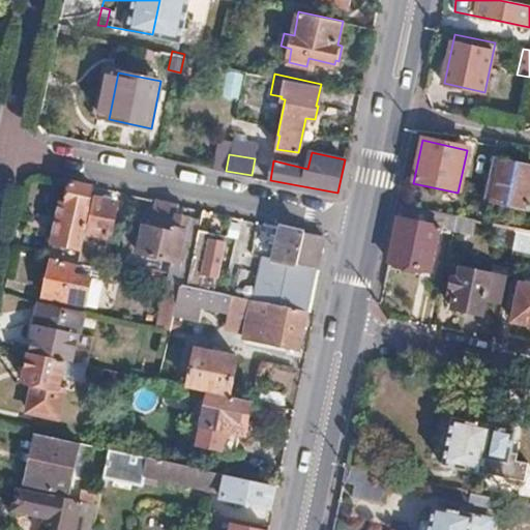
[(529,192),(529,169),(496,162),(488,201),(527,209),(529,192)]
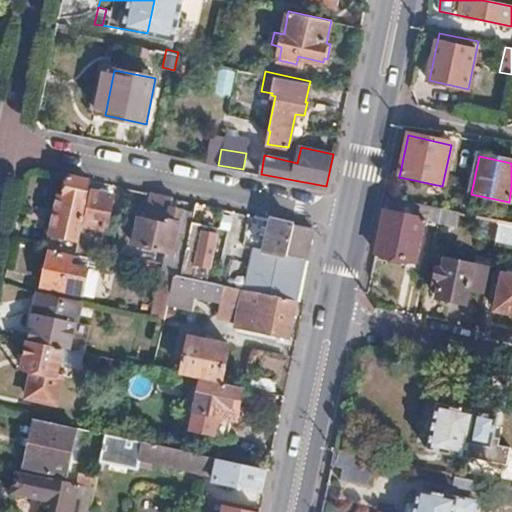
[(80,222),(89,178),(68,174),(64,194),(60,193),(48,248),(77,254),(83,224),(80,222)]
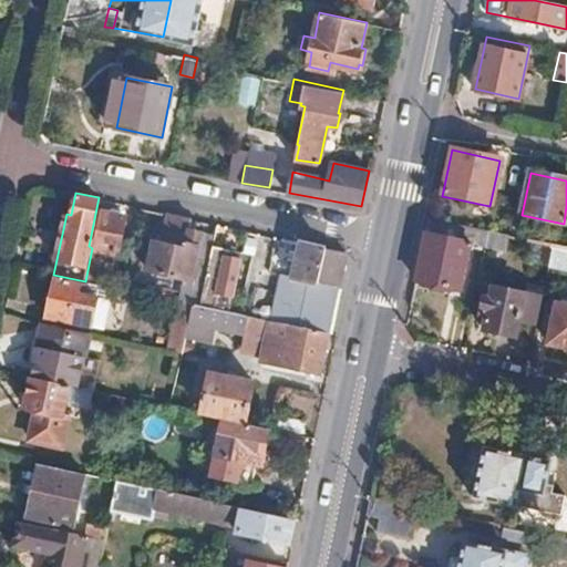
[(100,210),(92,248),(116,254),(125,216),(100,210)]
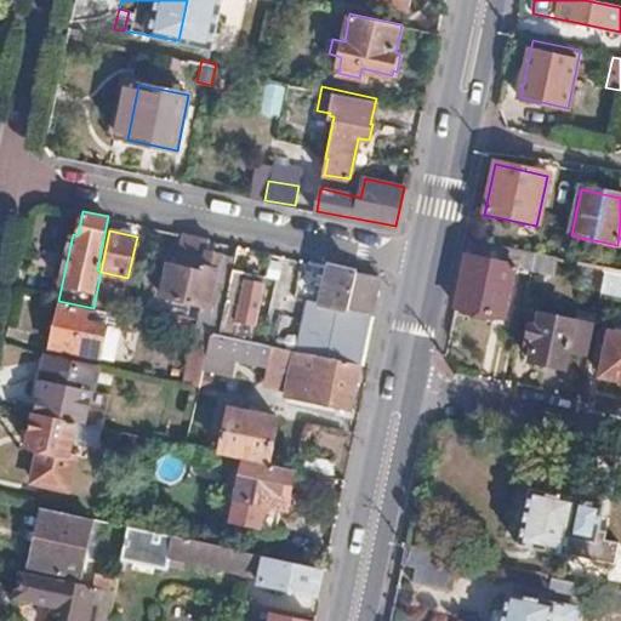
[(209,238),(186,233),(181,263),(169,262),(161,296),(201,305),(198,329),(205,331),(221,334),(233,271),(237,255),(208,250),(209,238)]
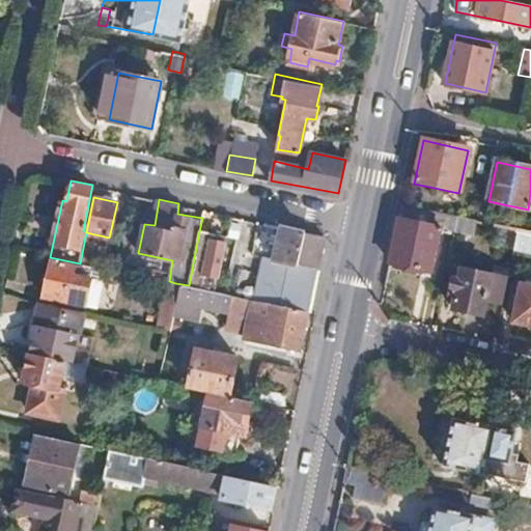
[(435,256),(444,215),(401,206),(389,263),(424,271),(427,255),(435,256)]
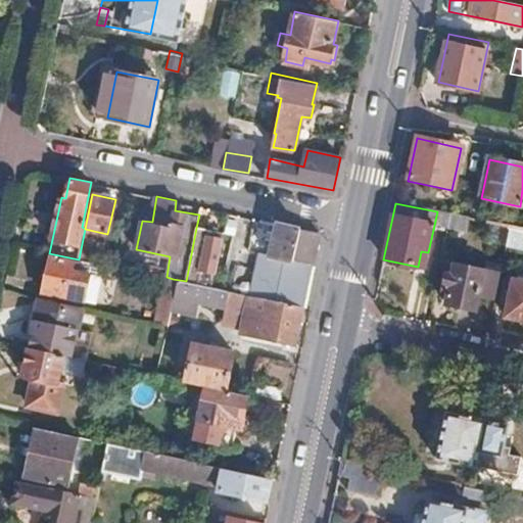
[(448,230),(452,215),(437,211),(434,227),(448,230)]
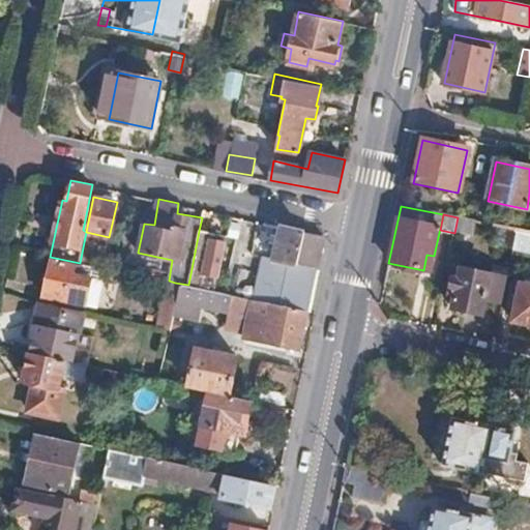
[(473,233),(475,222),(458,217),(454,230),(473,233)]
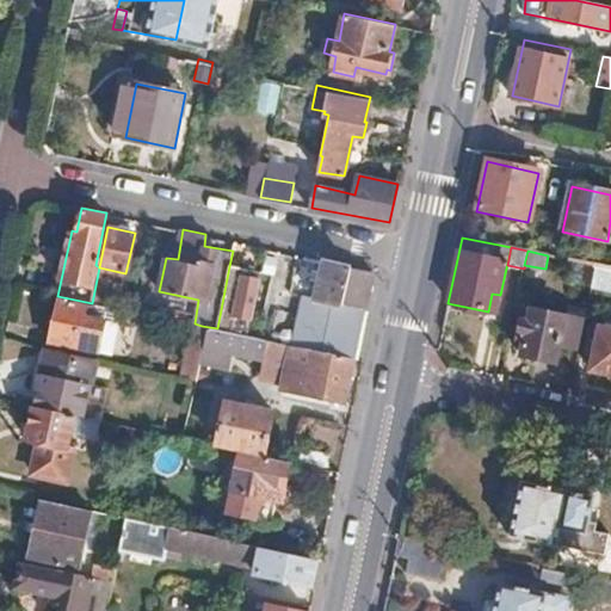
[(294,345),(353,357),(372,271),(325,260),(316,297),(304,295),(294,345)]
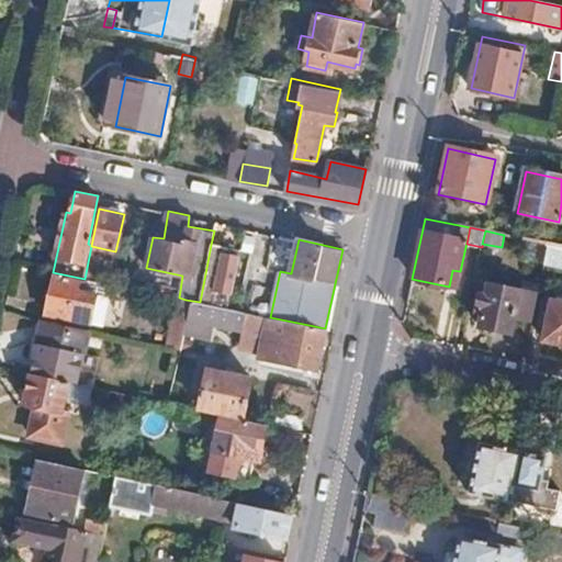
[(561,262),(561,261),(561,246),(549,244),(546,259),(561,262)]
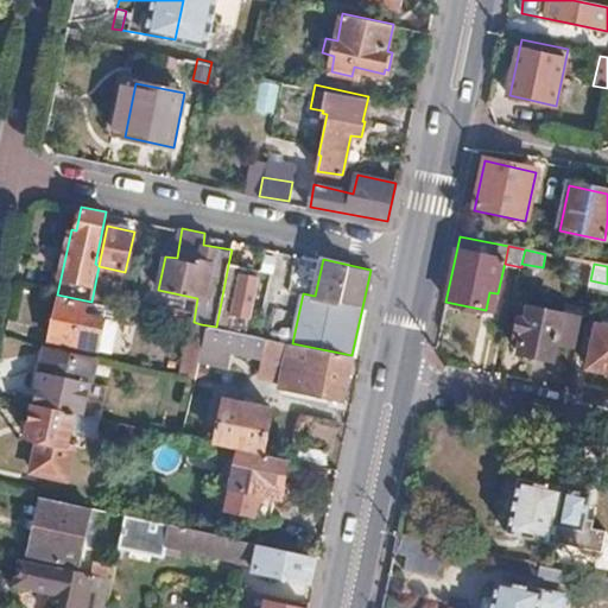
[(228,265),(216,327),(248,334),(263,272),(228,265)]
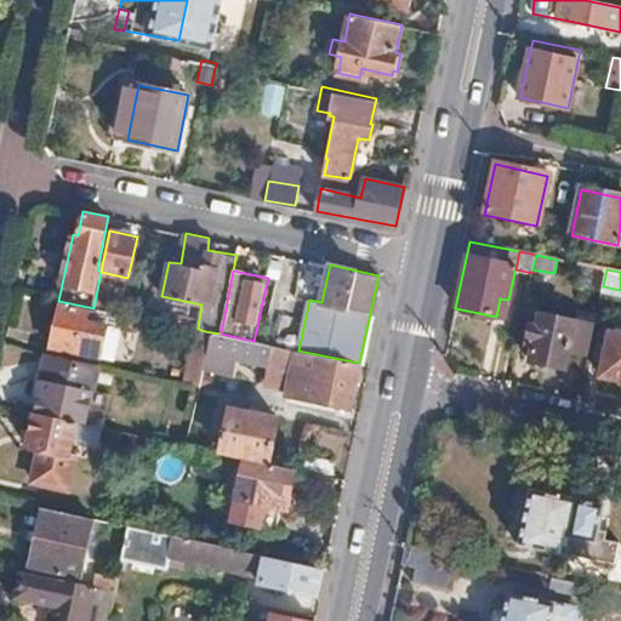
[(51,348),(100,358),(107,325),(92,322),(93,311),(60,305),(51,348)]
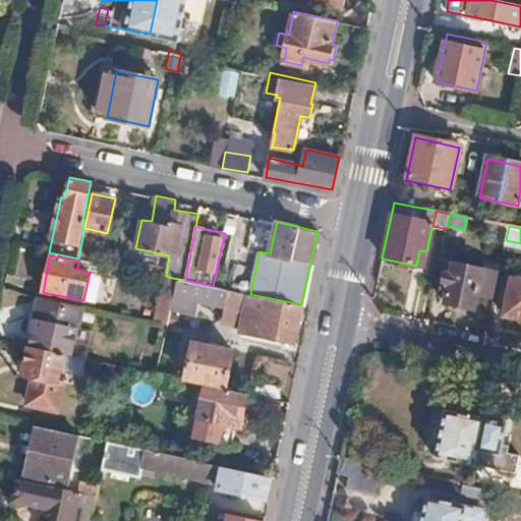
[(97,302),(104,264),(79,258),(78,261),(77,270),(90,273),(83,300),(97,302)]
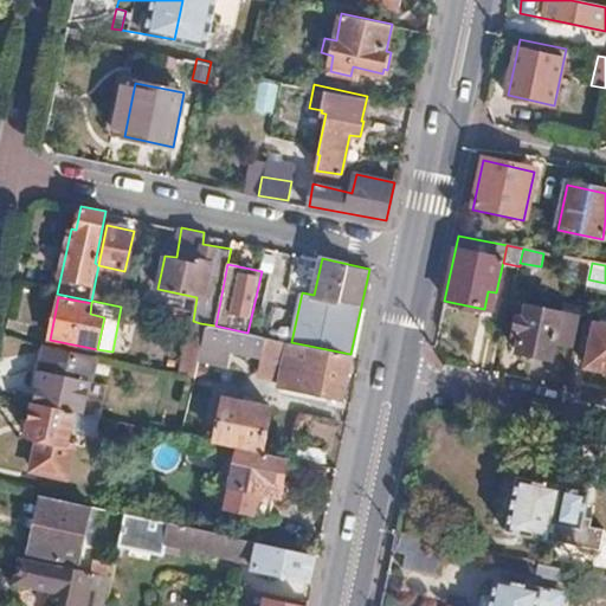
[(561,317),(521,309),(520,321),(517,321),(514,343),(520,345),(519,356),(552,363),(561,317)]
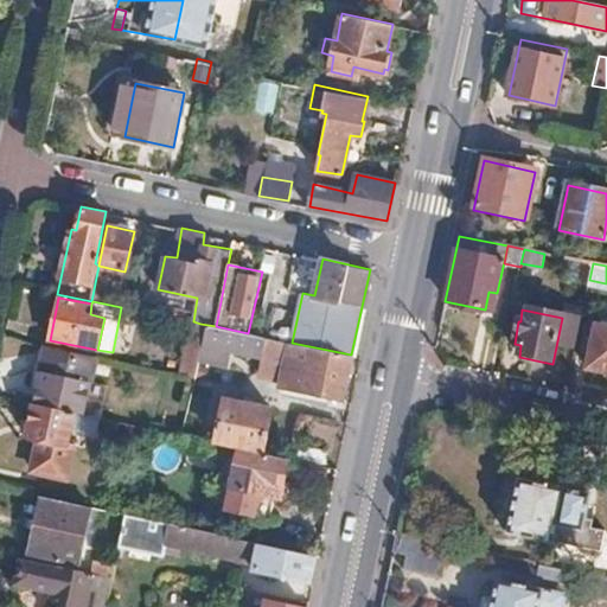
[(189,374),(191,358),(193,352),(197,339),(200,324),(193,321),(191,321),(180,372),(189,374)]
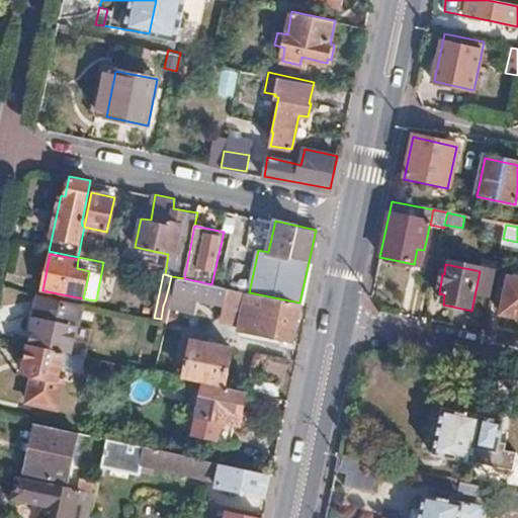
[(292,338),(299,303),(249,292),(211,284),(184,278),(171,276),(168,289),(191,295),(207,297),(205,306),(218,308),(217,315),(238,318),(237,327),(292,338)]
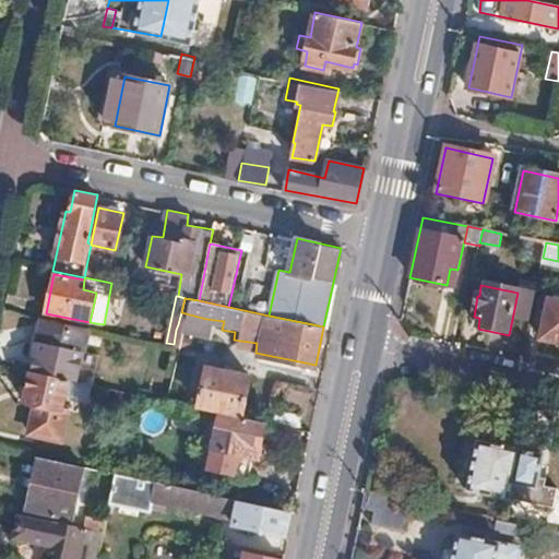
[(558,308),(546,306),(538,344),(558,347),(558,308)]
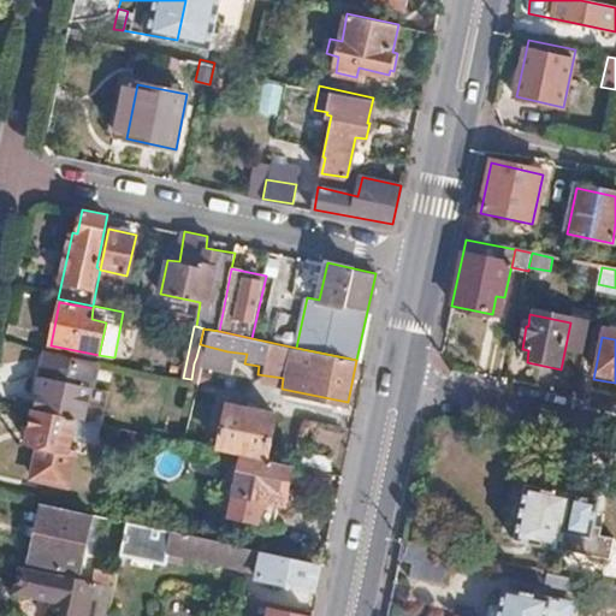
[(224,362),(227,351),(200,344),(196,357),(224,362)]
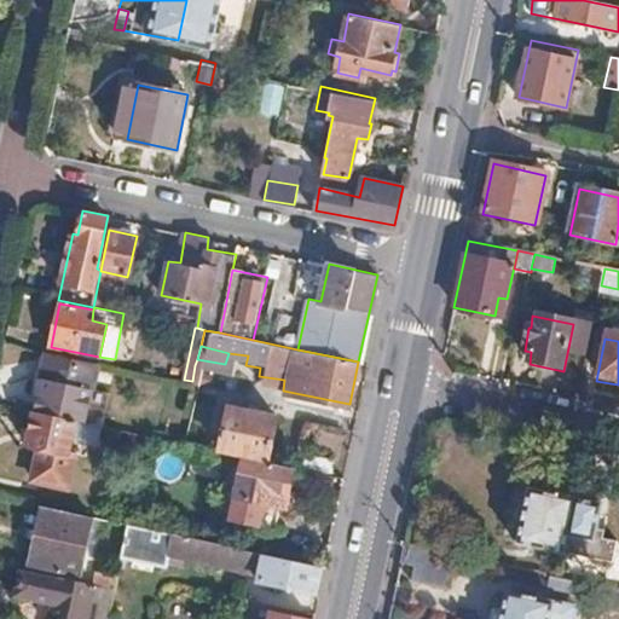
[(38,412),(86,422),(98,366),(50,356),(38,412)]
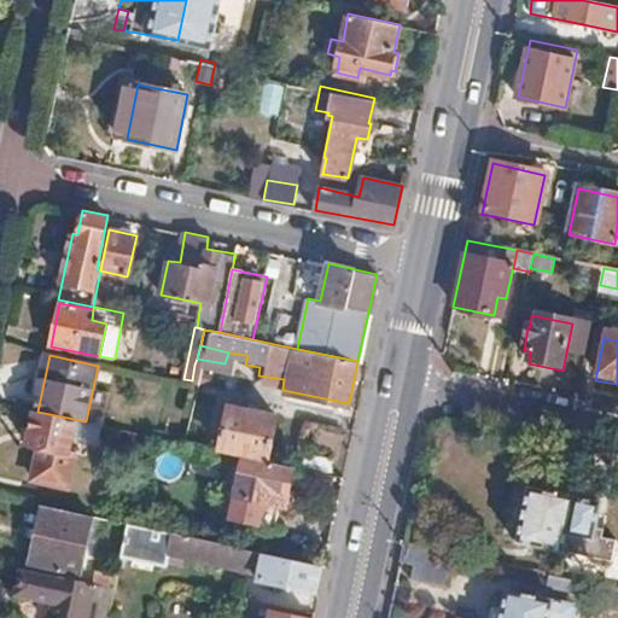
[(192,380),(200,382),(205,383),(209,367),(194,365),(192,380)]
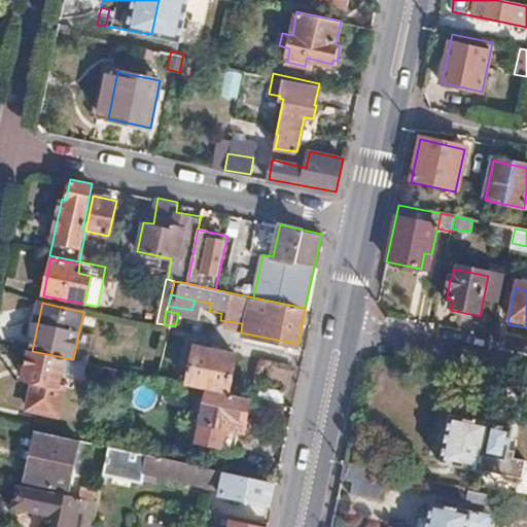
[(195,346),(187,380),(230,388),(238,355),(195,346)]
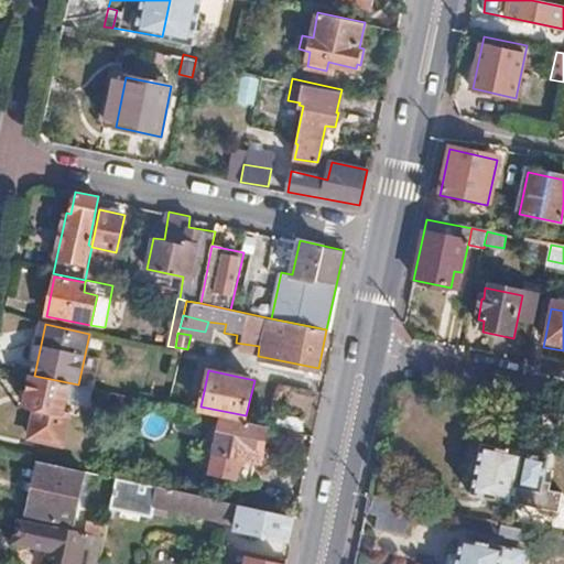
[(112,399),(115,391),(96,388),(78,384),(34,376),(29,375),(25,404),(33,405),(28,433),(62,440),(69,410),(65,410),(66,399),(88,402),(90,394),(112,399)]
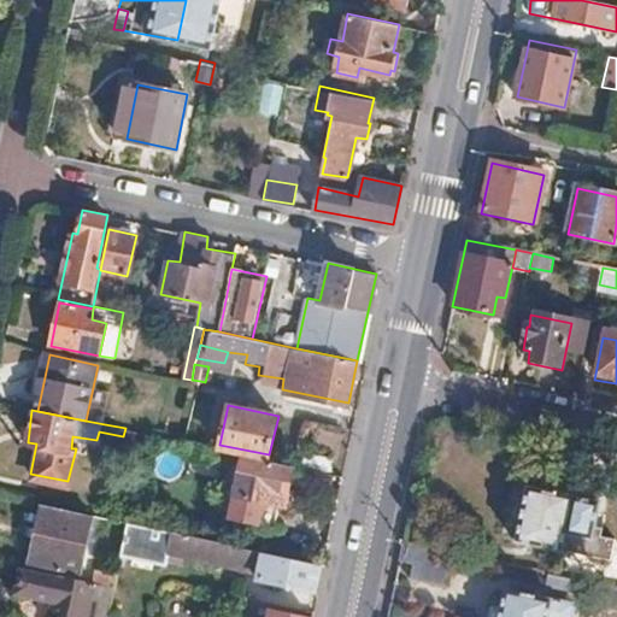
[(125,428),(128,429),(129,419),(107,416),(105,424),(125,428)]
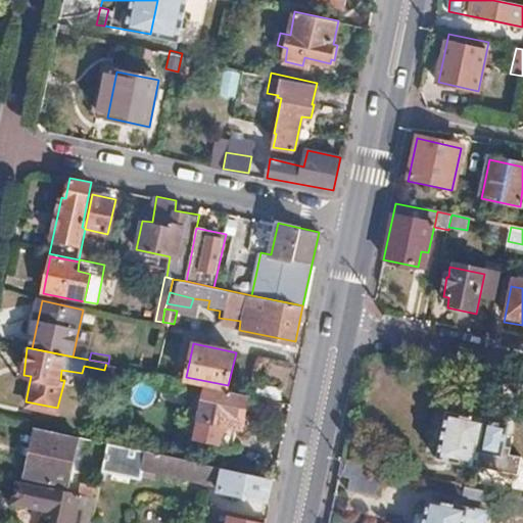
[(488,408),(494,380),(478,377),(472,403),(488,408)]
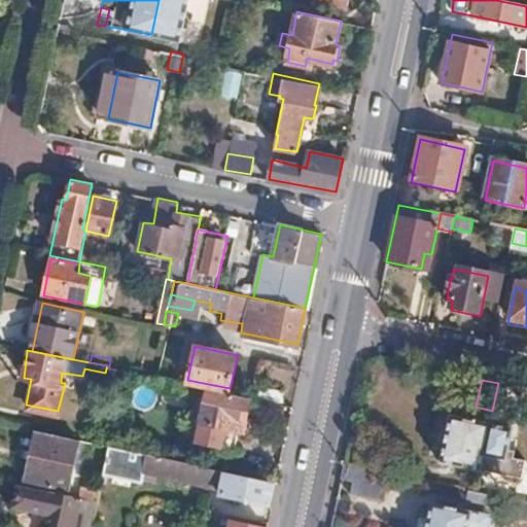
[(249,397),(201,388),(189,440),(229,448),(233,427),(243,429),(249,397)]
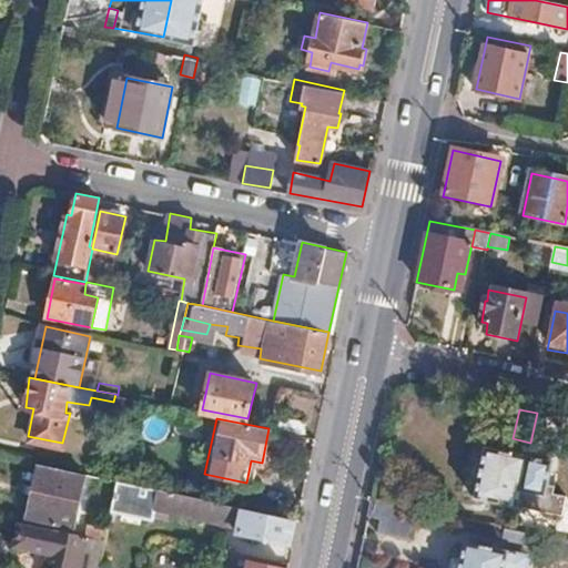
[(473,501),(515,509),(515,507),(561,517),(566,497),(545,493),(551,463),(484,449),(473,501)]
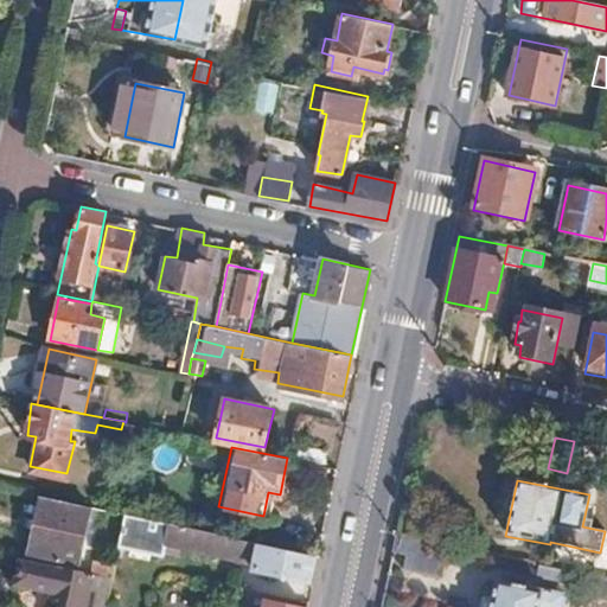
[(81,561),(91,506),(42,496),(31,550),(81,561)]
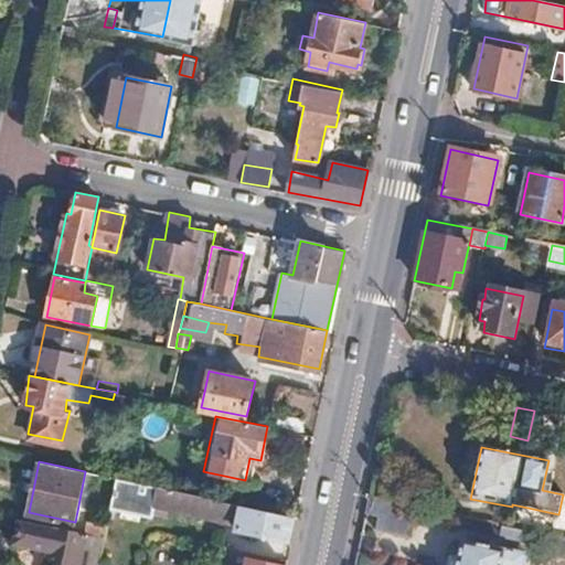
[(286,537),(290,513),(117,478),(112,507),(152,514),(155,503),(237,521),(236,526),(265,533),(263,539),(270,541),(272,534),(286,537)]
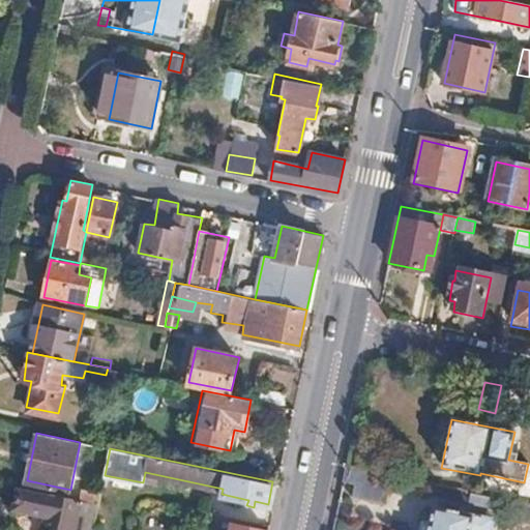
[(81,529),(93,529),(99,501),(82,498),(21,486),(17,507),(47,514),(42,529),(74,529),(77,513),(84,516),(81,529)]
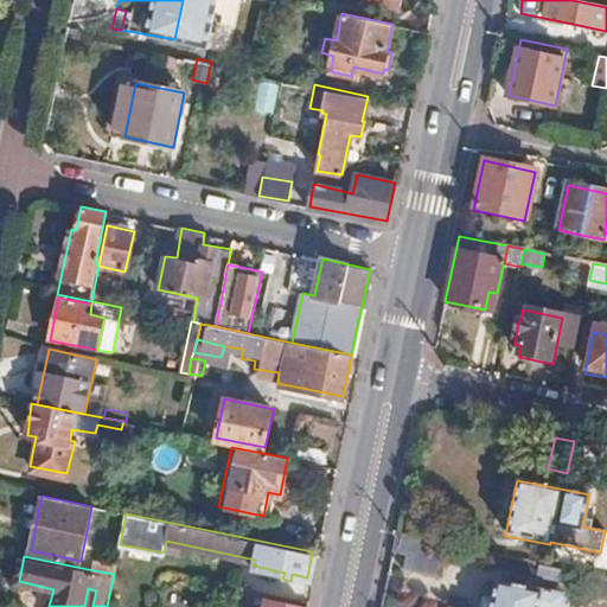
[(114,574),(116,562),(96,557),(94,570),(114,574)]
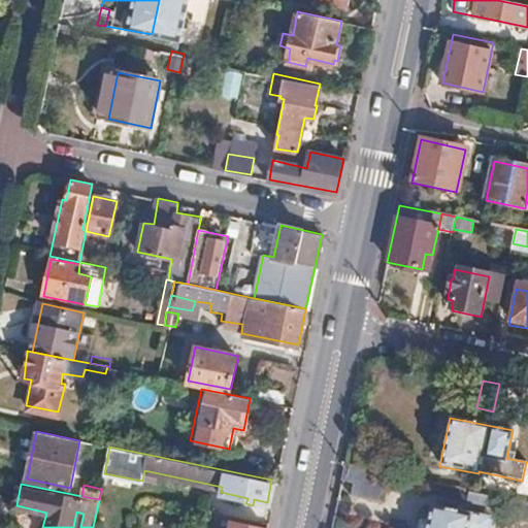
[(487,527),(490,518),(429,504),(424,527),(487,527)]
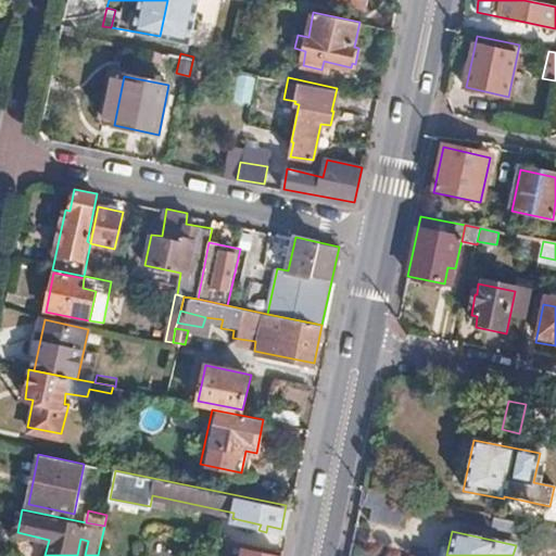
[(242,555),(280,555),(281,555),(244,546),(242,555)]
